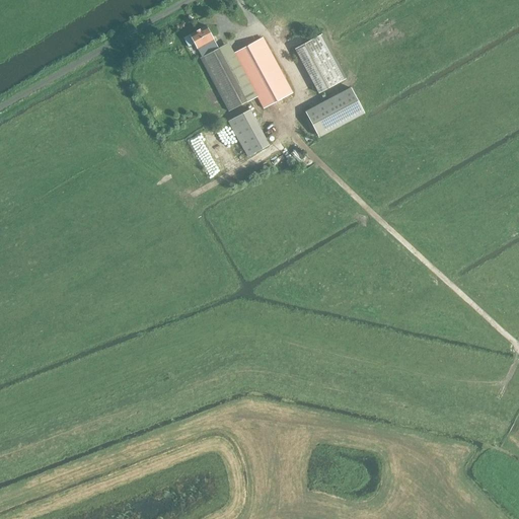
[(214,40),(206,25),(190,34),(198,49),(197,50),(230,110),(247,101),(214,40)]
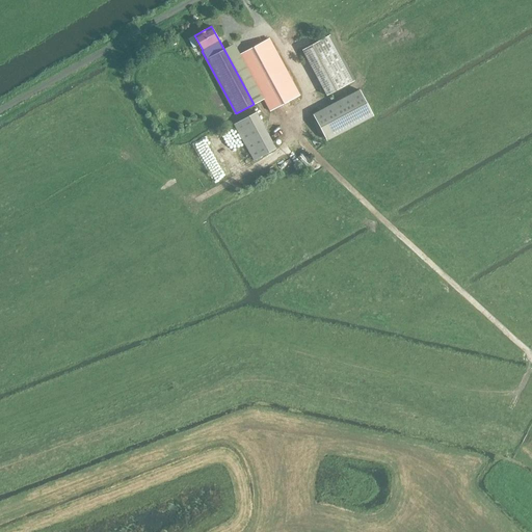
[(329,35),(302,49),(326,95),(353,81),(329,35)]
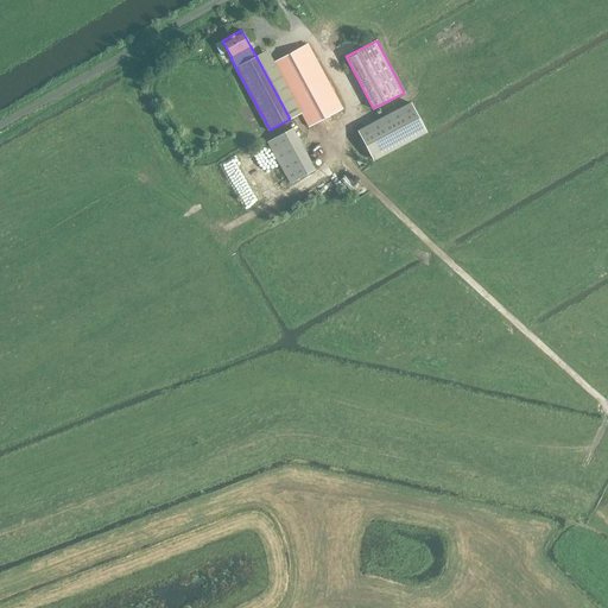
[(309,127),(342,109),(308,45),(273,63),(309,127)]
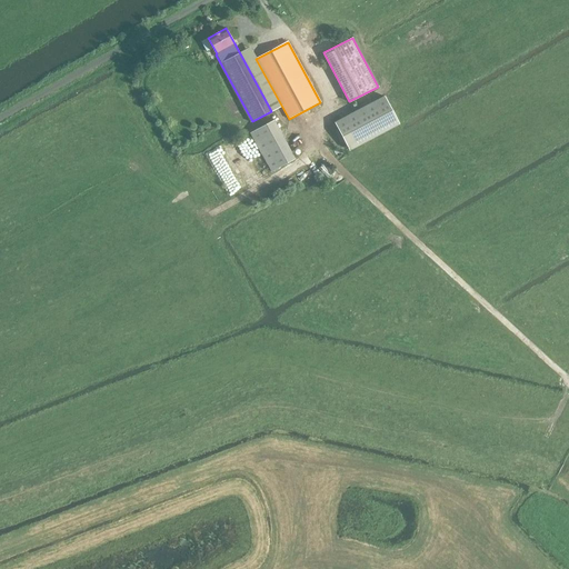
[(383,95),(335,121),(350,150),(399,123),(383,95)]
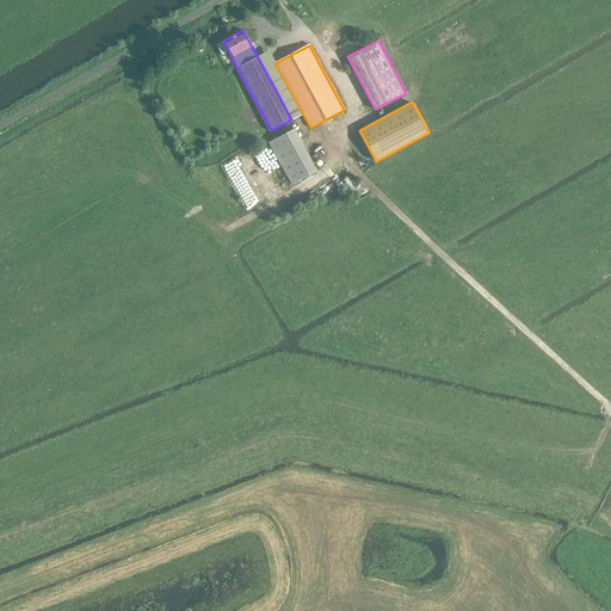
[(296,128),(269,142),(291,184),(319,170),(296,128)]
